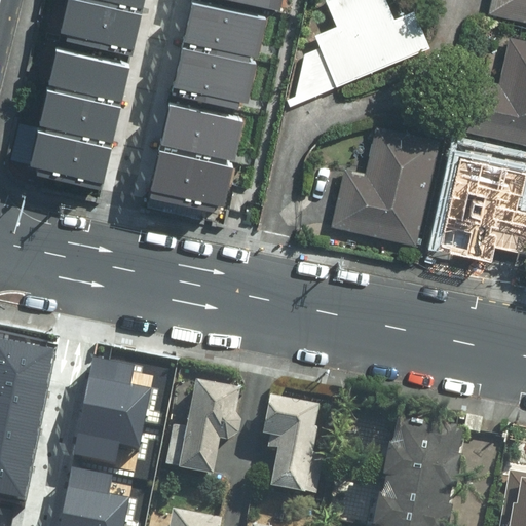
[(74,0),(69,0),(62,34),(68,35),(66,42),(133,57),(142,15),(77,1),(74,0)]
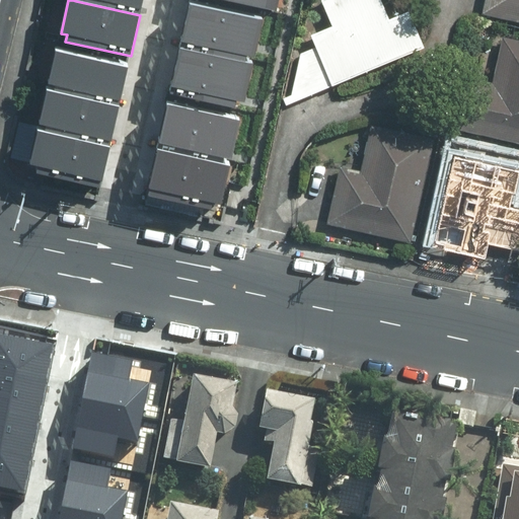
[(75,0),(76,1),(140,15),(143,0),(75,0)]
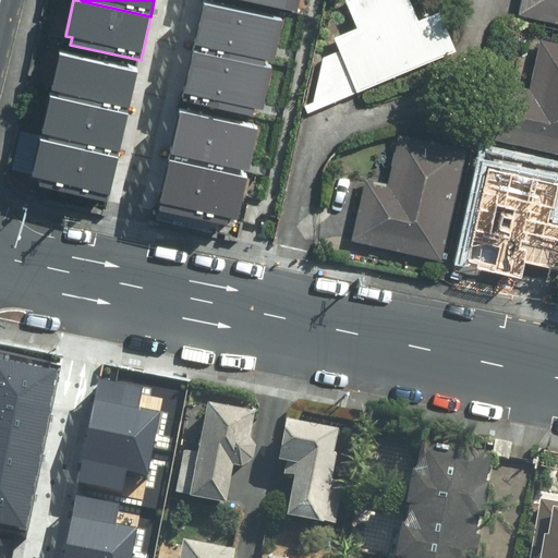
[(239,0),(296,12),(299,0),(239,0)]
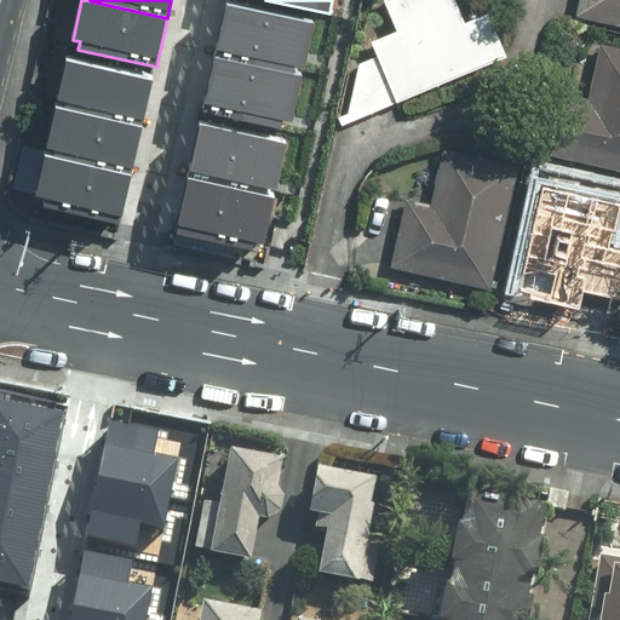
[(385,0),(399,33),(374,42),(397,101),(506,56),(489,13),(466,23),(457,0),(385,0)]
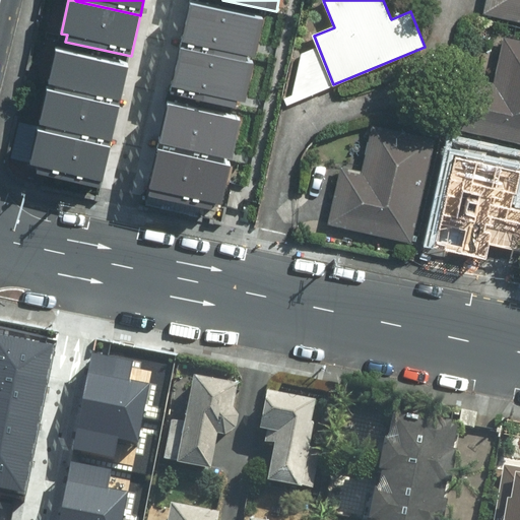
[(519,0),(486,0),(484,11),(519,19),(519,0)]
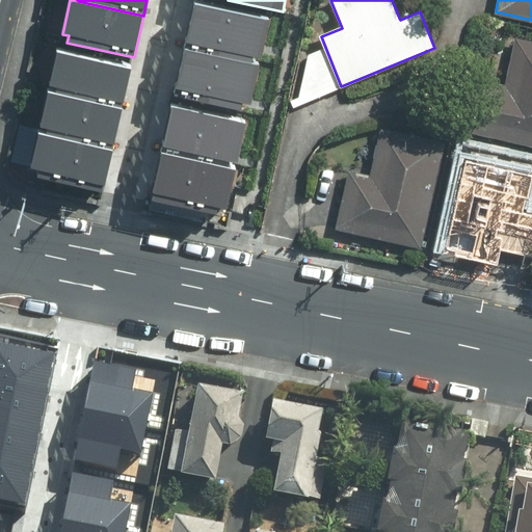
[(253,59),(261,60),(269,22),(195,5),(185,50),(250,64),(253,59)]
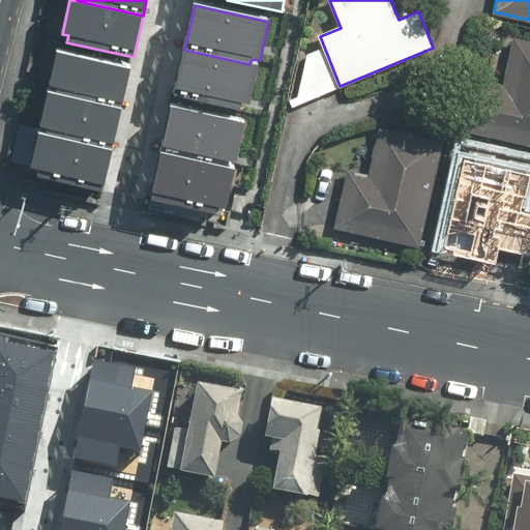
[(503,82),(492,79),(478,134),(529,146),(529,39),(514,35),(503,82)]
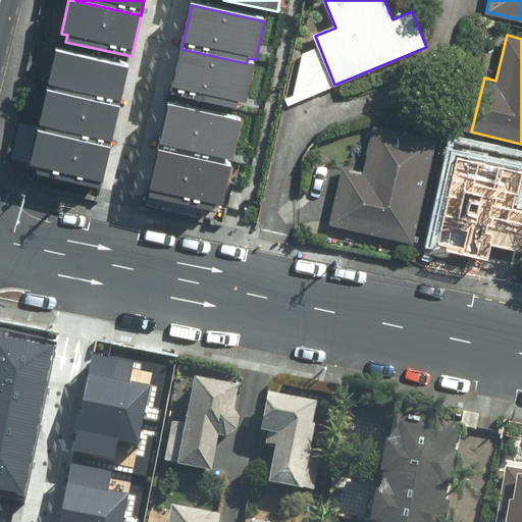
[(57,48),(49,82),(57,84),(55,91),(120,105),(129,64),(57,48)]
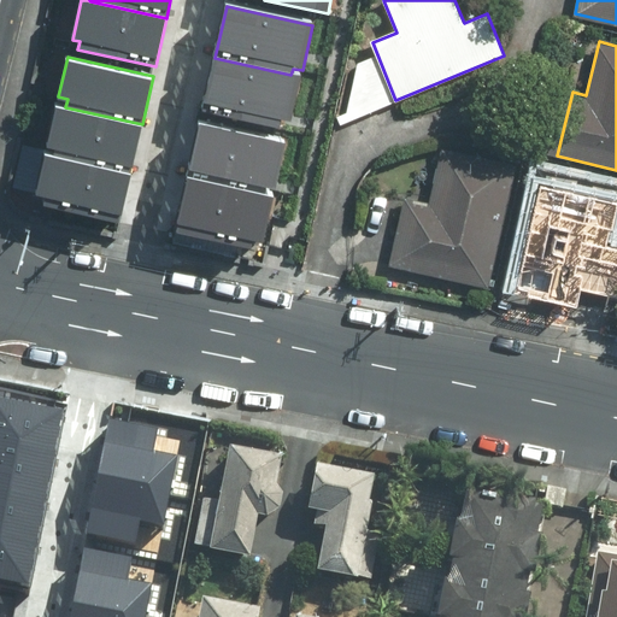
[(281,121),(291,123),(300,77),(291,75),(215,58),(203,111),(278,128),(281,121)]
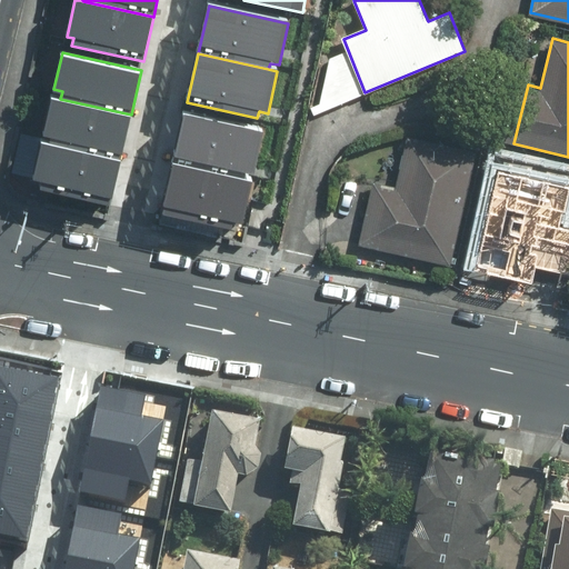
[(52,97),(43,133),(53,136),(51,143),(121,159),(131,115),(60,99),(52,97)]
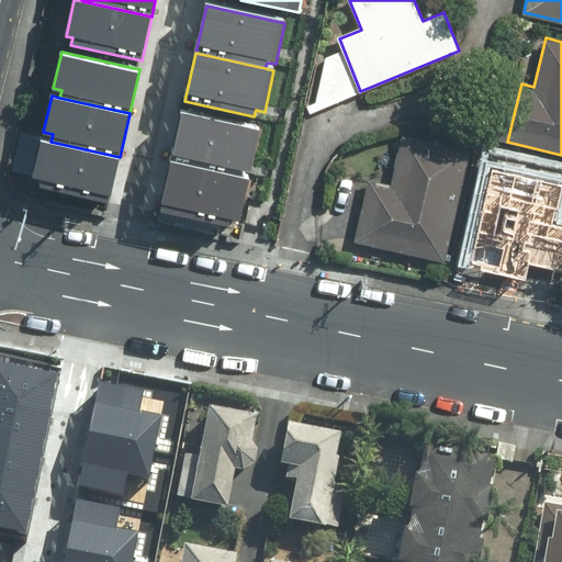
[(171,156),(250,173),(259,131),(181,113),(171,156)]
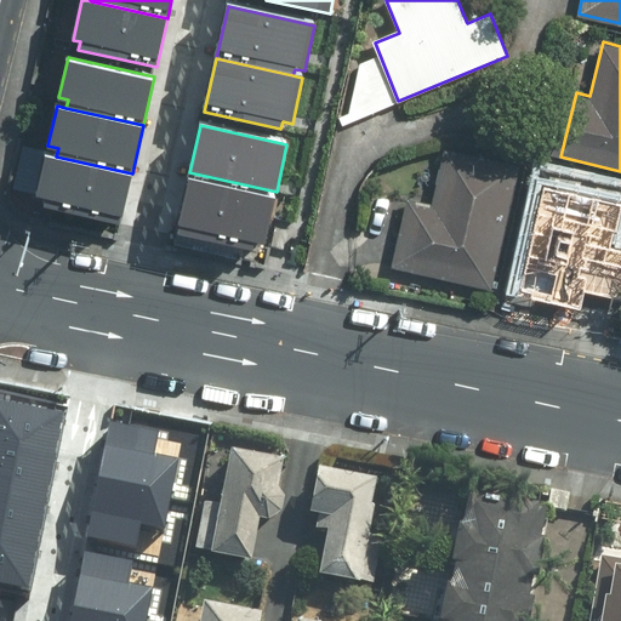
[(432,205),(409,199),(394,267),(495,289),(522,166),(444,149),(432,205)]
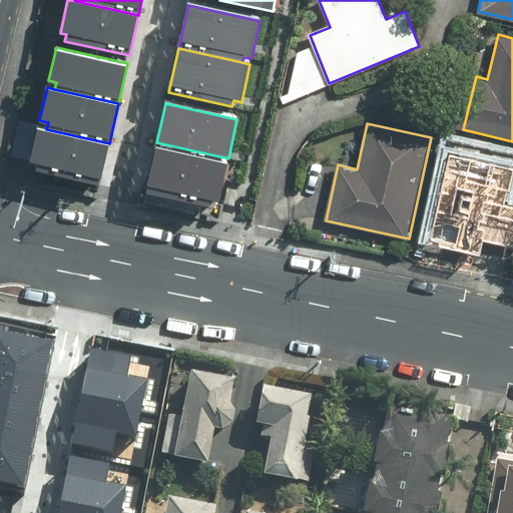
[(38,127),(31,161),(37,162),(36,169),(100,183),(109,143),(46,129),(38,127)]
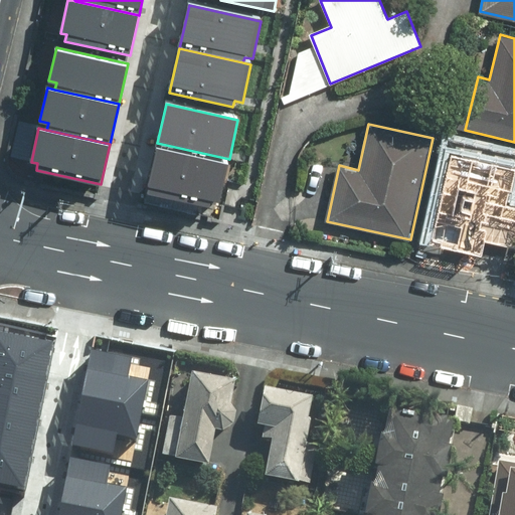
[(211,201),(219,203),(227,165),(156,149),(146,193),(209,207),(211,201)]
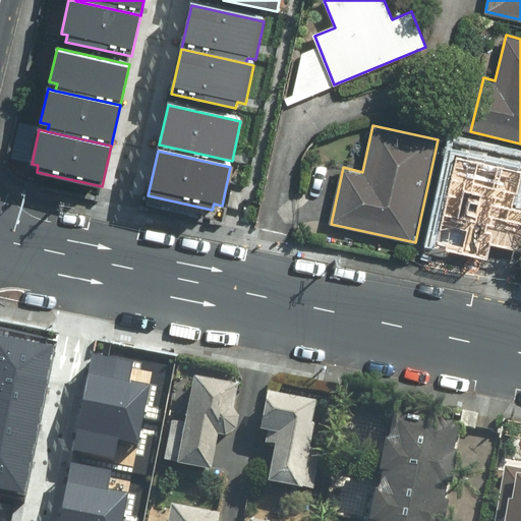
[(520,180),(520,171),(456,157),(436,246),(517,265),(520,246),(520,212),(510,210),(514,194),(518,195),(520,180)]
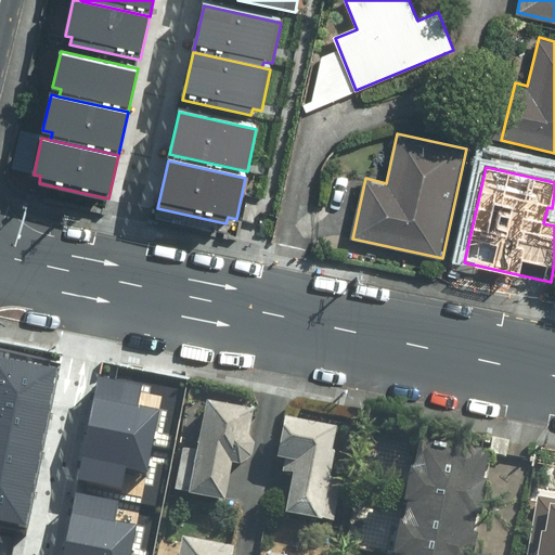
[(57,369),(0,358),(0,408),(48,417),(57,369)]
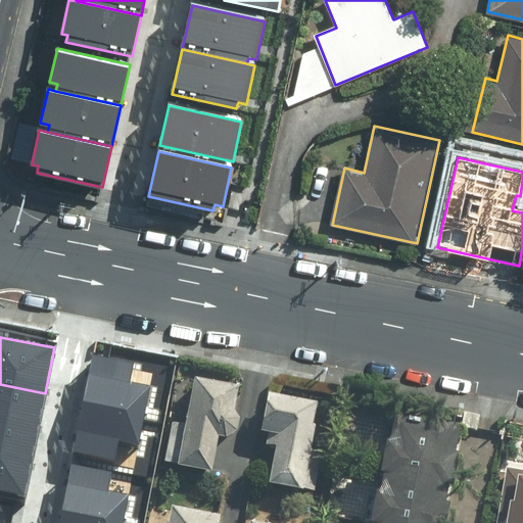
[(82,407),(143,419),(149,386),(131,382),(135,363),(93,354),(82,407)]
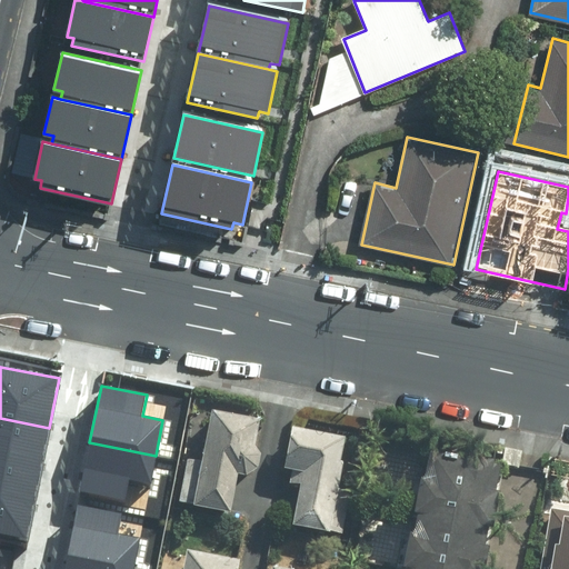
[(252,483),(262,425),(208,416),(191,513),(233,520),(240,481),(252,483)]
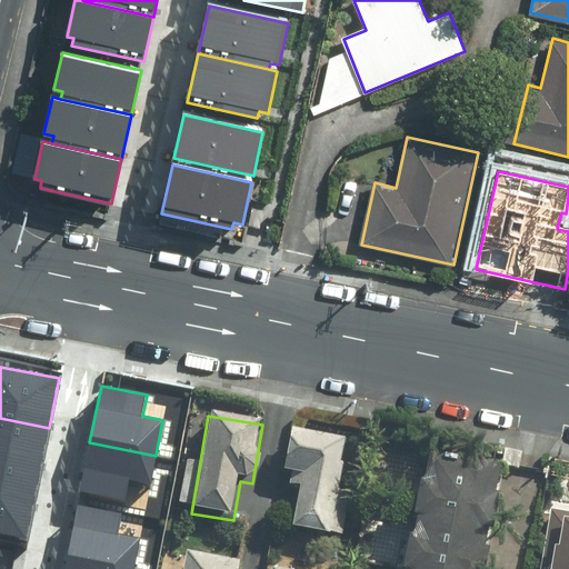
[(49,428),(0,418),(0,456),(42,465),(49,428)]
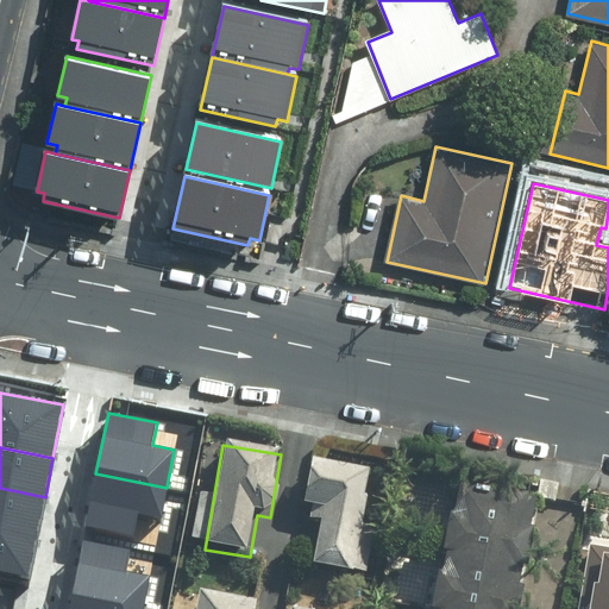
[(318,520),(309,567),(353,575),(371,469),(311,459),(301,518),(318,520)]
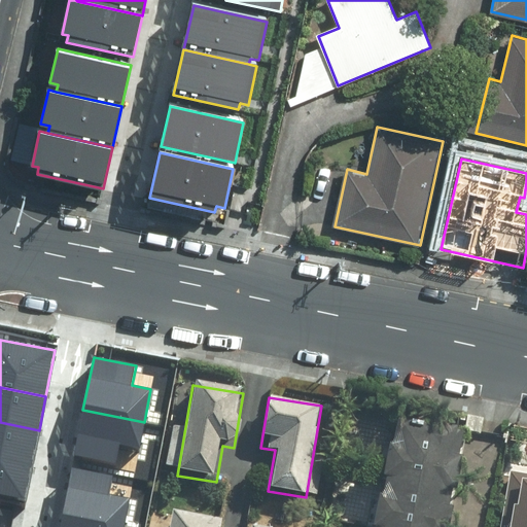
[(139,448),(144,422),(82,410),(73,455),(116,463),(120,444),(139,448)]
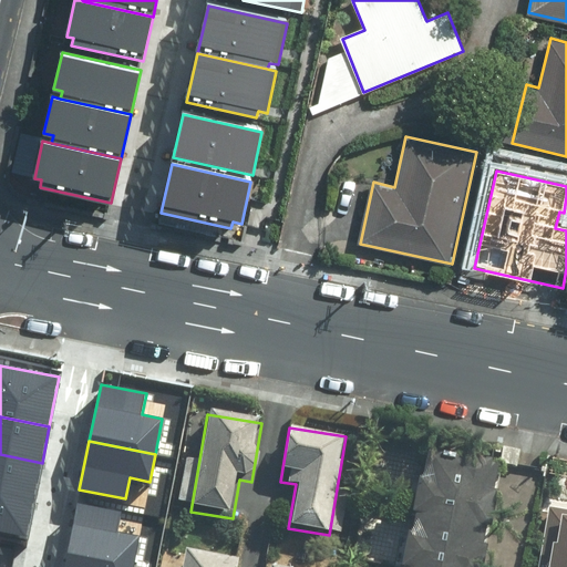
[(481,566),(502,467),(422,452),(398,566),(481,566)]
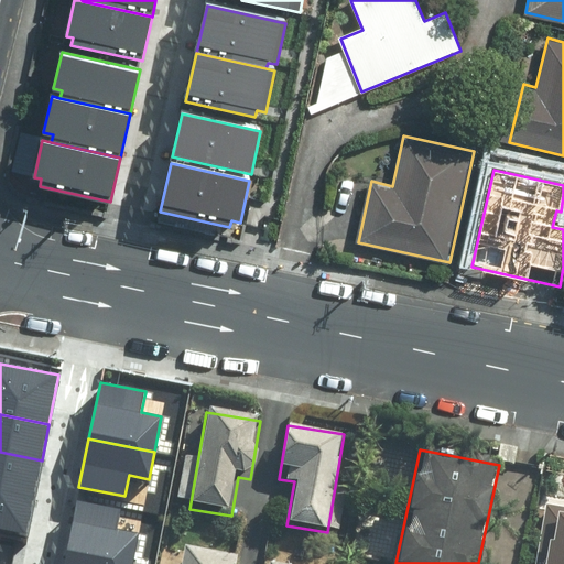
[(42,461),(0,452),(0,490),(34,498),(42,461)]
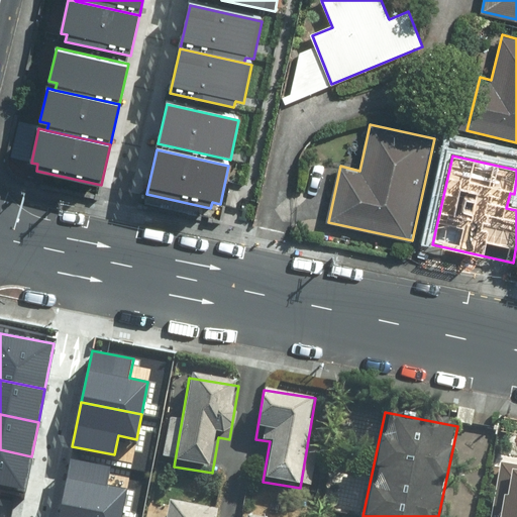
[(31,456),(0,449),(0,484),(24,489),(31,456)]
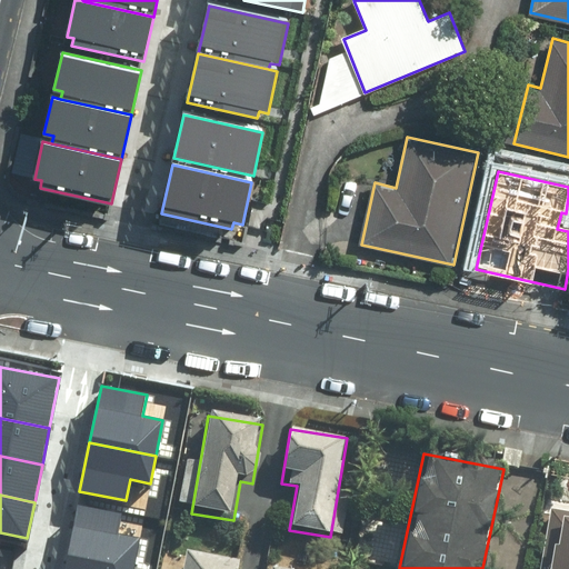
[(66,560),(110,568),(131,568),(139,538),(119,533),(122,512),(77,503),(66,560)]
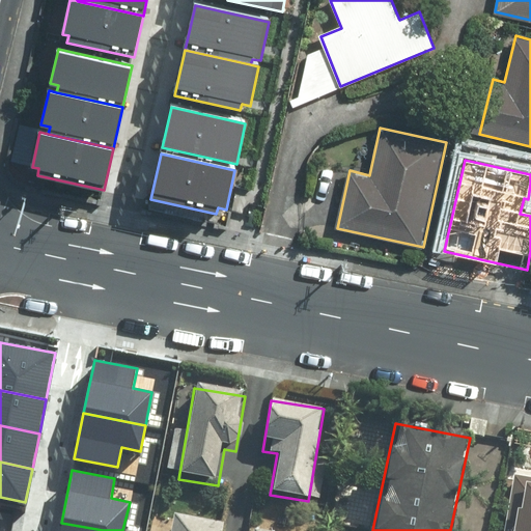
[(530,530),(530,480),(514,477),(504,530),(530,530)]
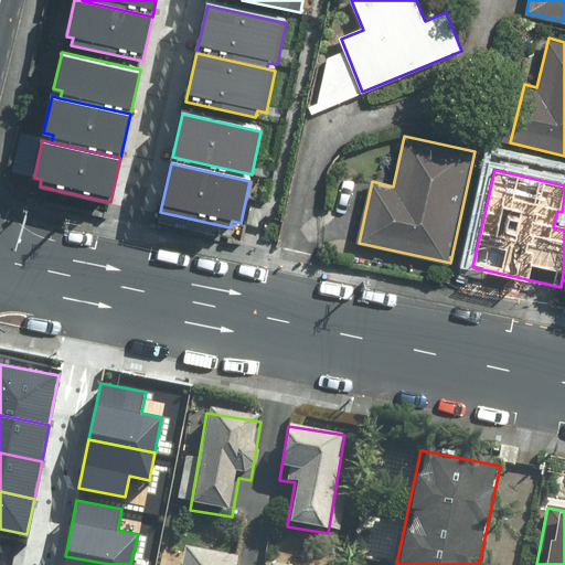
[(236,564),(238,558),(181,547),(177,564),(236,564)]
